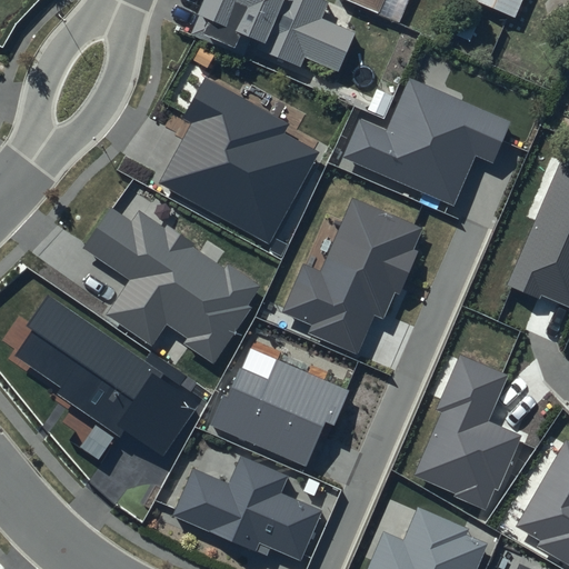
[(208,0),(200,18),(209,27),(202,40),(238,56),(245,41),(306,67),(309,59),(342,73),(359,35),(326,20),(335,1),(332,0),(208,0)]
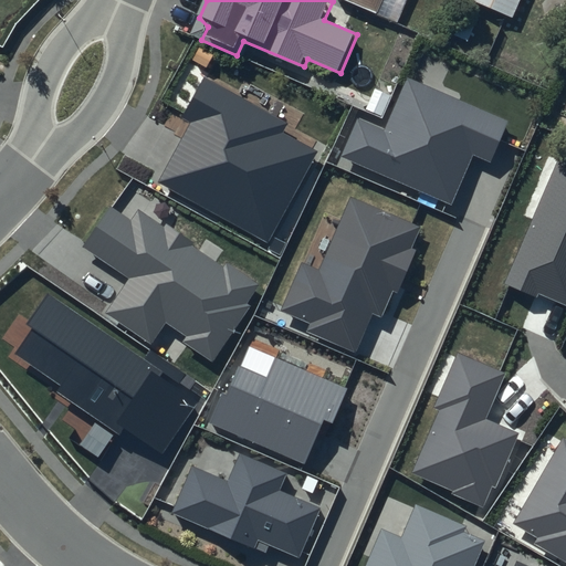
[(386,0),(338,0),(378,18),(386,0)]
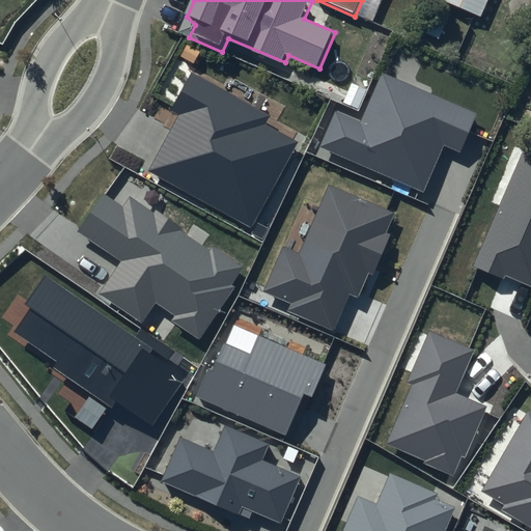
[(490,0),(439,0),(439,2),(481,21),(490,0)]
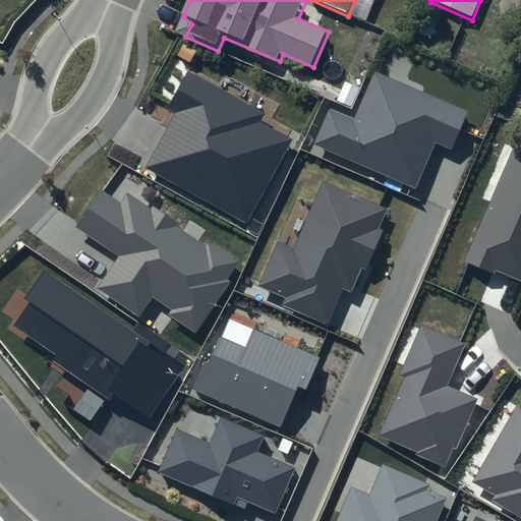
[(266,113),(188,70),(167,109),(174,113),(145,168),(247,224),(293,139),(261,121),(266,113)]
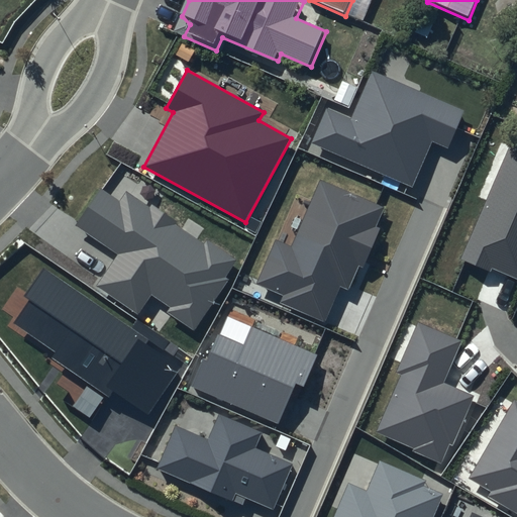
[(350,117),(327,107),(311,142),(412,187),(432,141),(447,148),(464,110),(372,70),(350,117)]
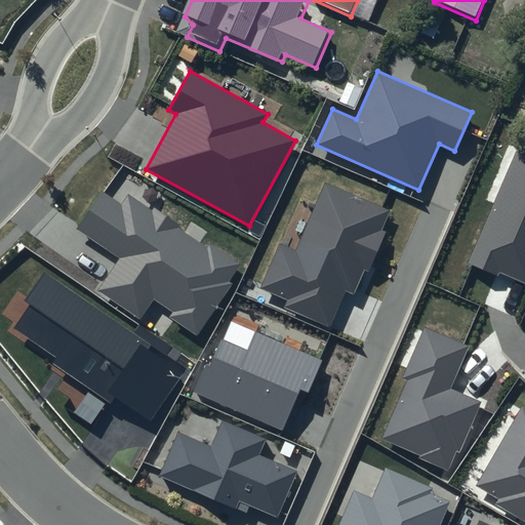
[(524,147),(519,144),(469,263),(498,275),(499,271),(524,281),(524,147)]
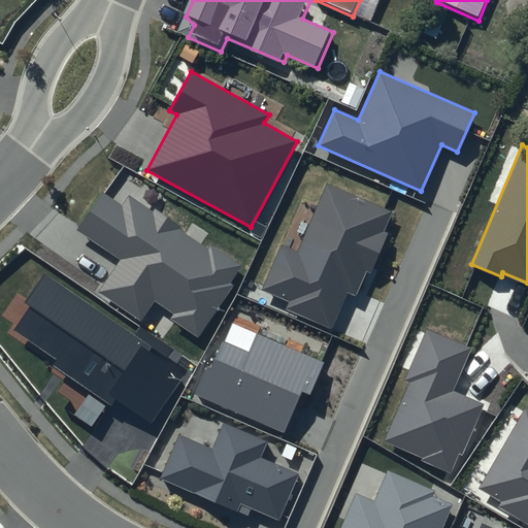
[(297,251),(282,243),(261,289),(291,302),(288,309),(331,328),(347,293),(356,296),(366,271),(369,273),(388,233),(384,231),(392,211),(327,184),(297,251)]
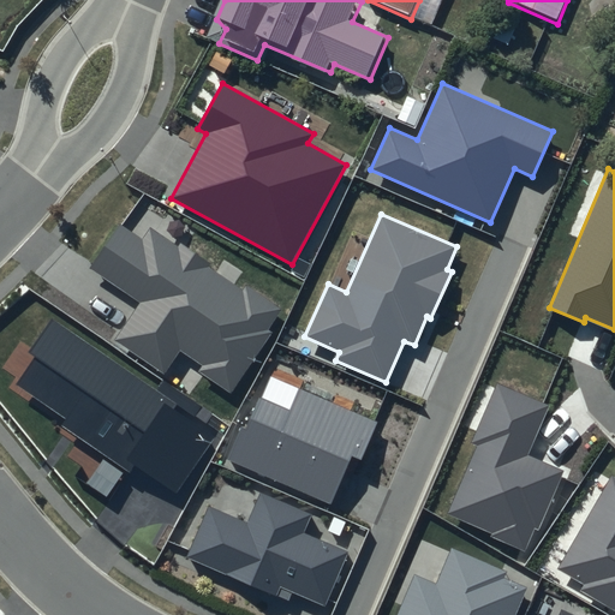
[(143,239),(119,222),(88,268),(138,303),(114,339),(166,374),(181,351),(202,365),(198,371),(231,394),(273,333),(268,329),(282,309),(248,284),(243,291),(150,228),(143,239)]
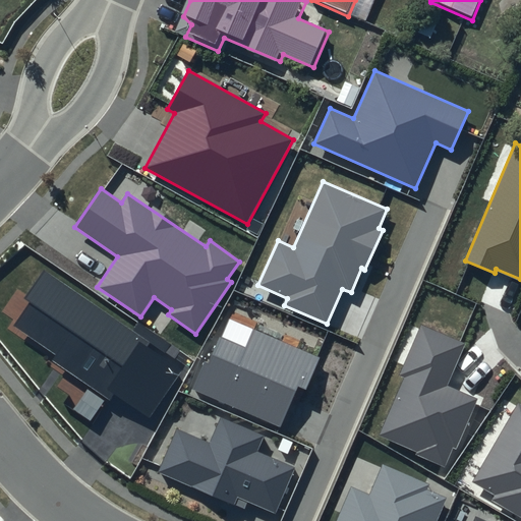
[(183,366),(44,269),(22,299),(30,304),(14,326),(57,355),(53,362),(108,400),(113,393),(148,417),(183,366)]
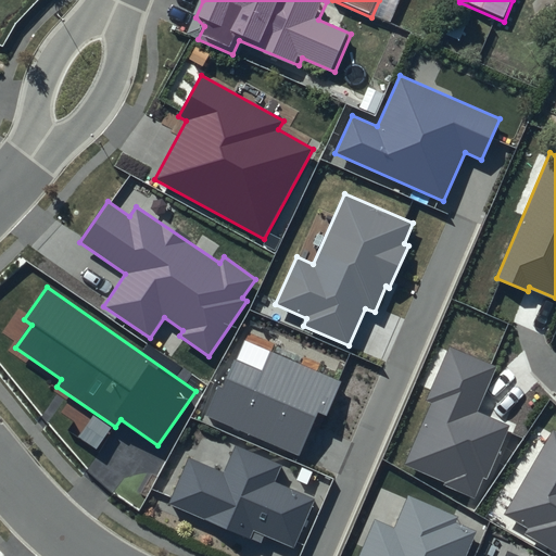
[(494,367),(449,348),(425,401),(431,403),(404,466),(477,497),(508,425),(476,411),(494,367)]
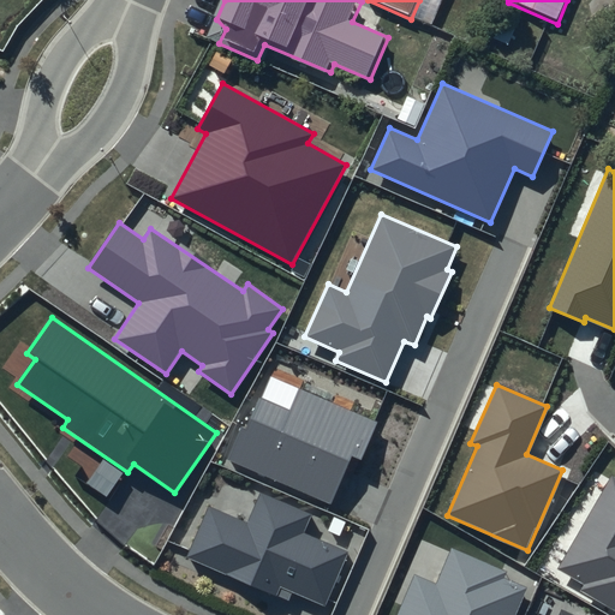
[(288,410),(256,395),(228,459),(329,503),(351,455),(363,460),(378,423),(298,387),(288,410)]
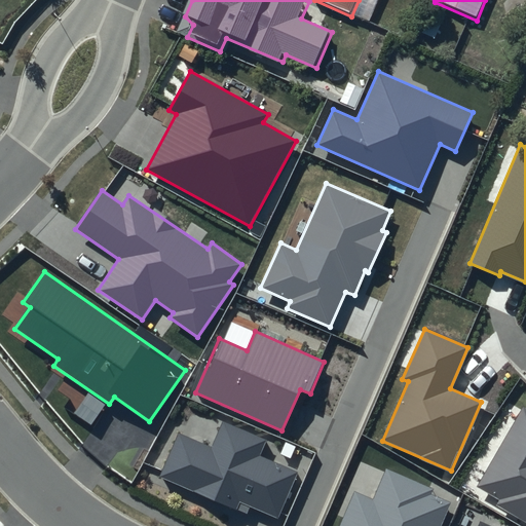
[(525,407),(478,486),(499,499),(497,504),(525,522),(525,407)]
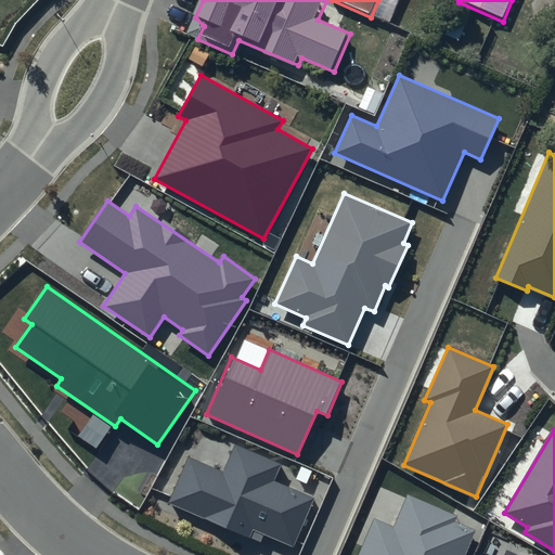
[(222,470),(188,455),(168,502),(260,542),(263,534),(293,547),(314,499),(273,480),(281,464),(234,444),(222,470)]
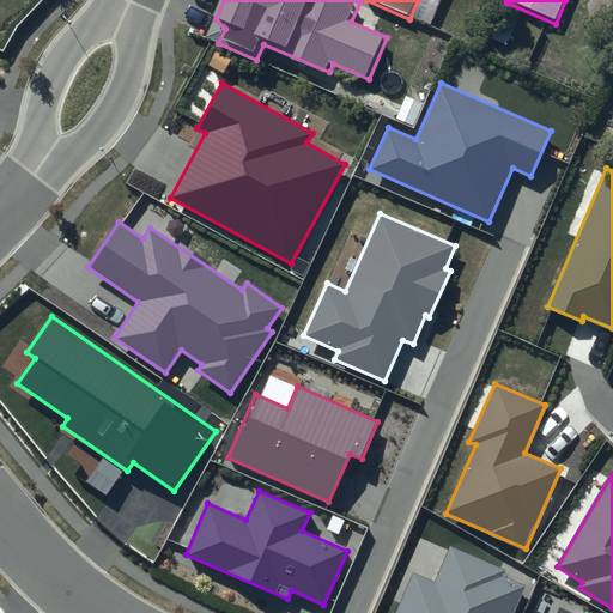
[(499,569),(450,547),(436,583),(413,572),(395,612),(515,612),(527,587),(497,575),(499,569)]
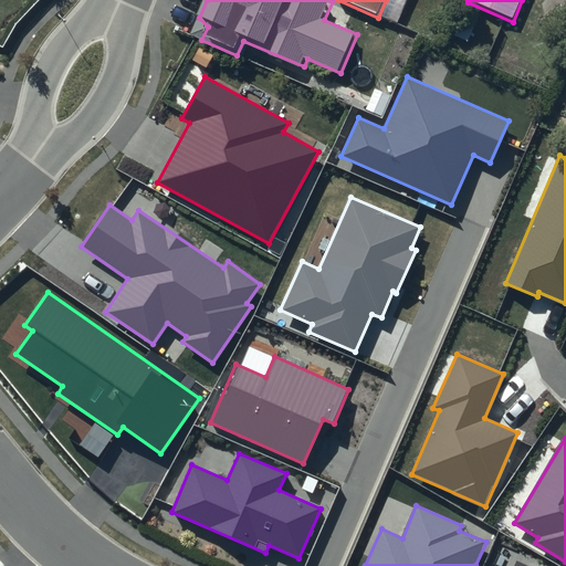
All buildings are outlined.
